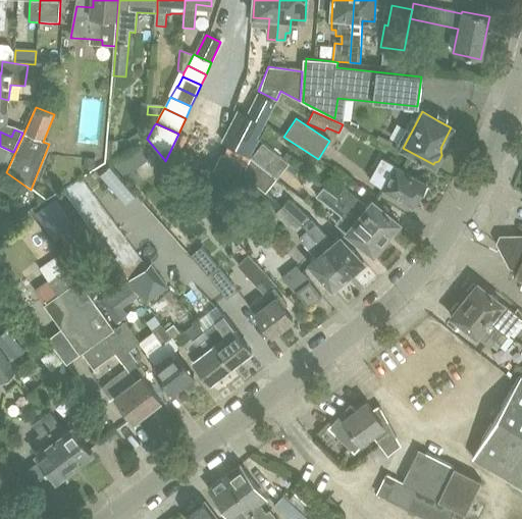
[(106,141),(105,161),(114,161),(115,156),(124,150),(121,145),(116,145),(116,142),(106,141)]
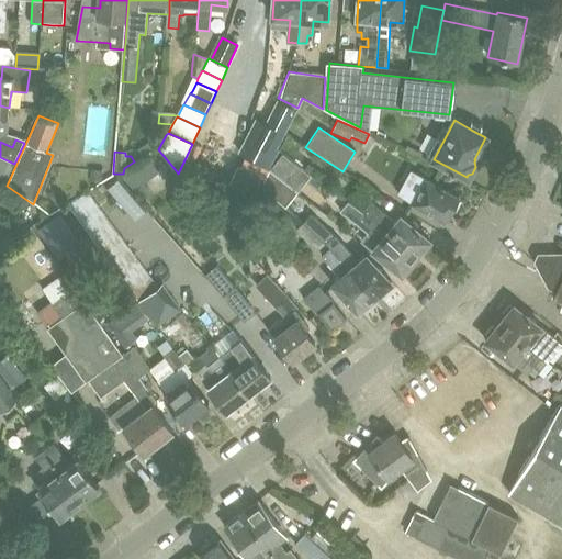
[(0,157),(0,176),(8,180),(14,164),(0,157)]
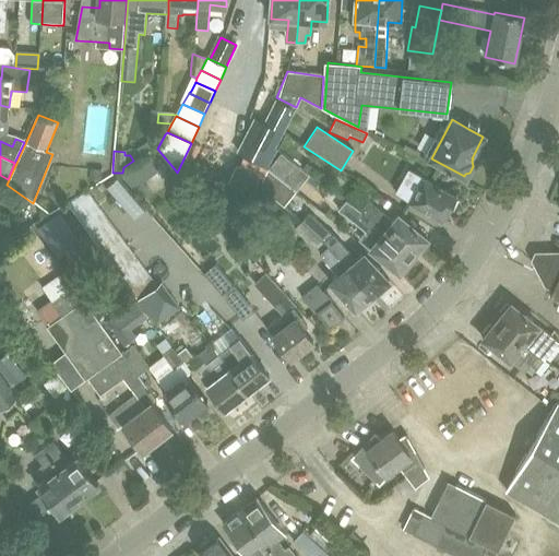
[(266,169),(244,158),(239,169),(262,179),(266,169)]
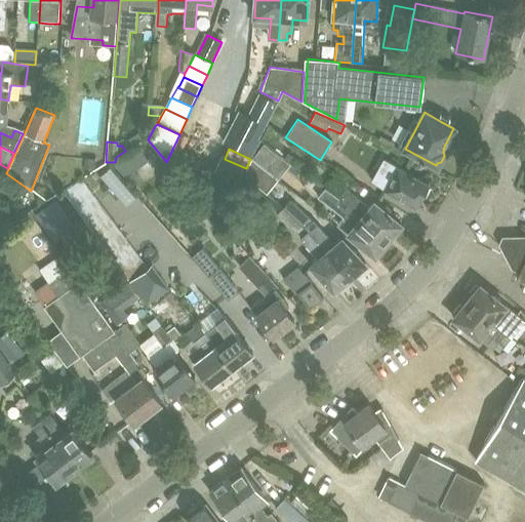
[(288,155),(284,159),(293,166),(297,161),(288,155)]
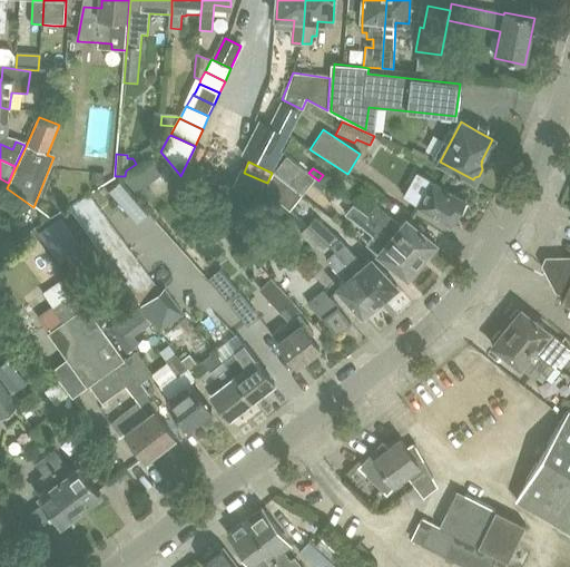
[(151,184),(143,172),(127,183),(135,195),(151,184)]
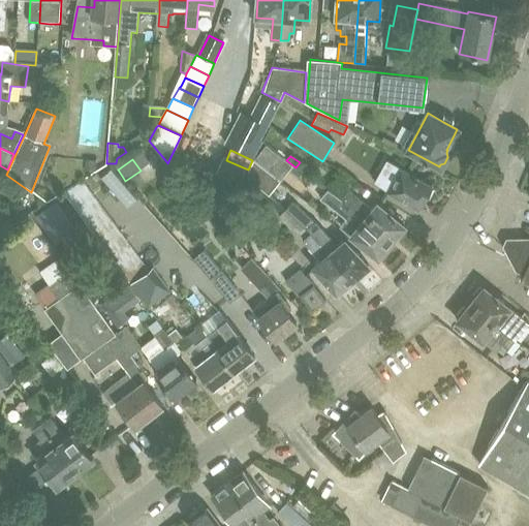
[(96,162),(85,161),(84,172),(95,173),(96,162)]
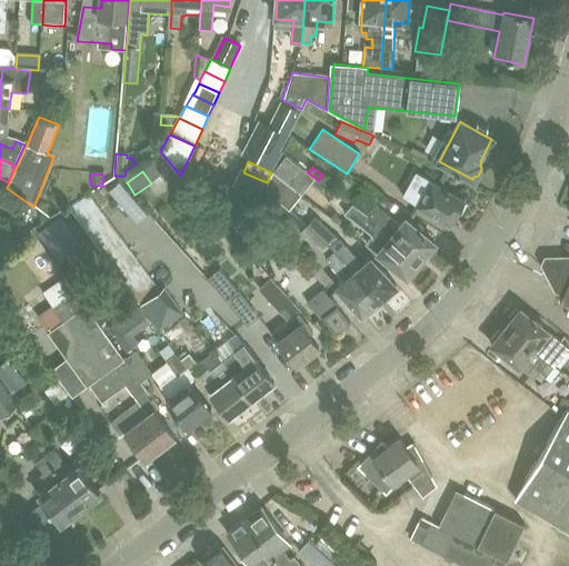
[(402,198),(417,208),(450,227),(452,222),(450,221),(452,218),(455,219),(465,201),(459,199),(457,195),(451,195),(431,184),(415,175),(402,198)]
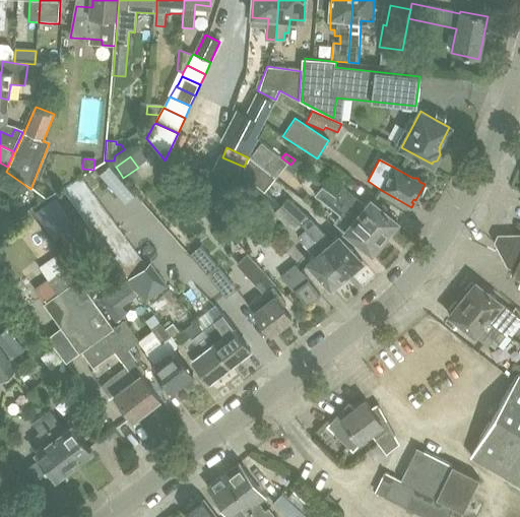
[(80,178),(62,190),(64,193),(70,201),(87,188),(80,178)]
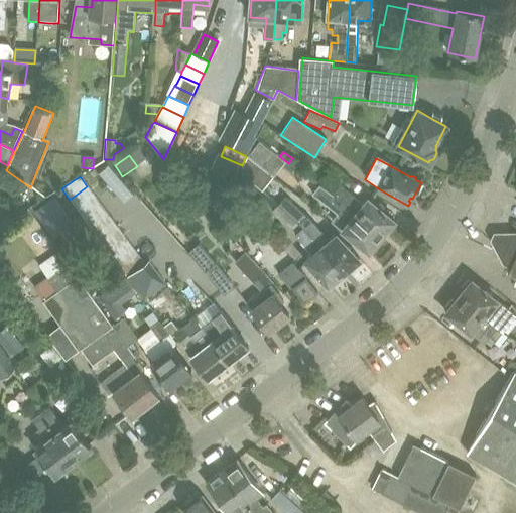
[(244,201),(254,193),(243,179),(233,188),(244,201)]
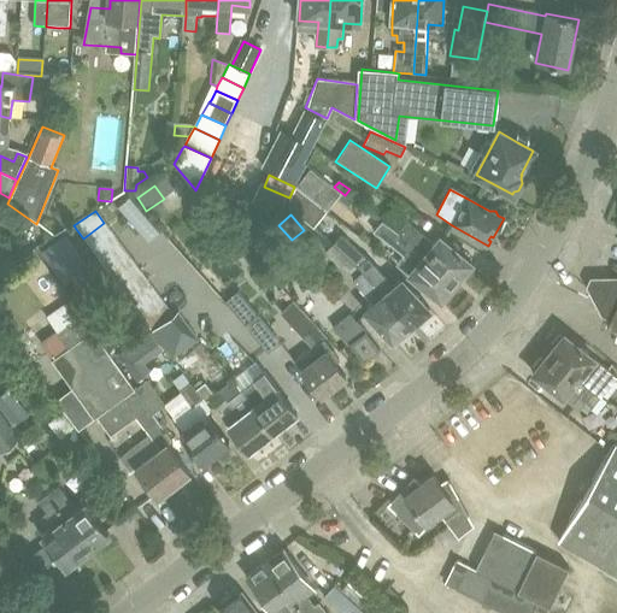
[(471,264),(444,241),(440,239),(434,246),(409,224),(403,219),(400,222),(391,216),(385,224),(400,234),(458,284),(456,282),(460,277),(465,277),(471,270),(470,266),(471,264)]
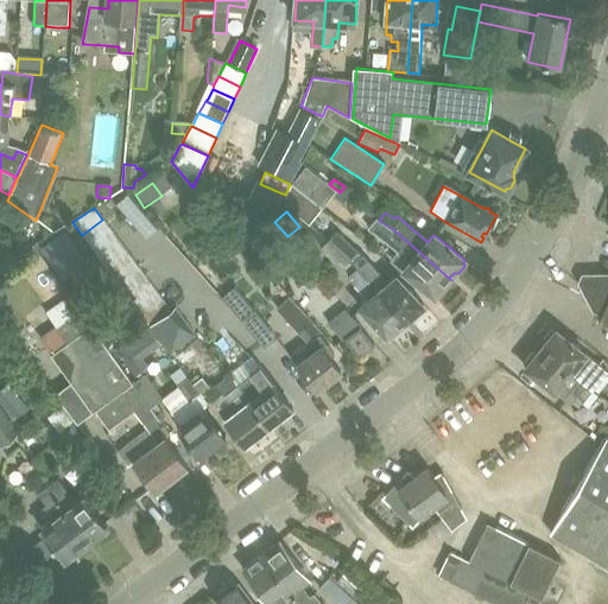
[(415,216),(412,221),(422,228),(425,223),(415,216)]
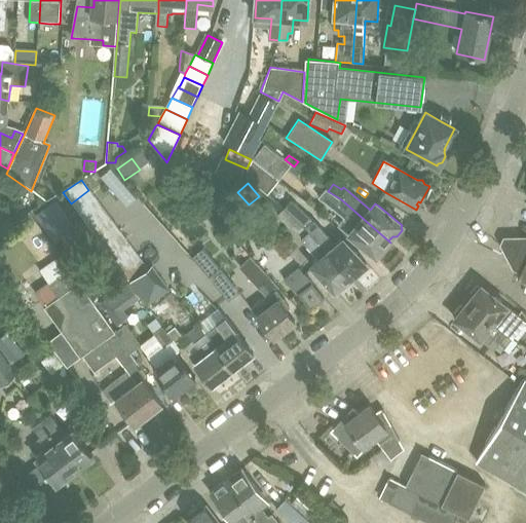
[(88,190),(71,203),(77,212),(95,198),(88,190)]
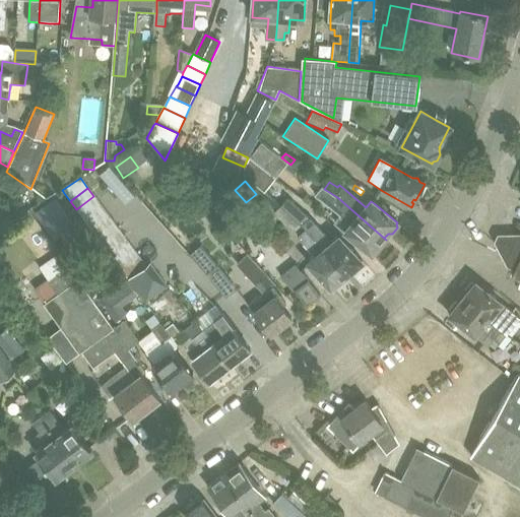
[(386,241),(386,240),(337,197),(324,189),(324,190),(321,188),(314,197),(328,207),(349,225),(344,232),(371,254),(373,252),(376,253),(381,247),(380,244),(384,239),(386,241)]
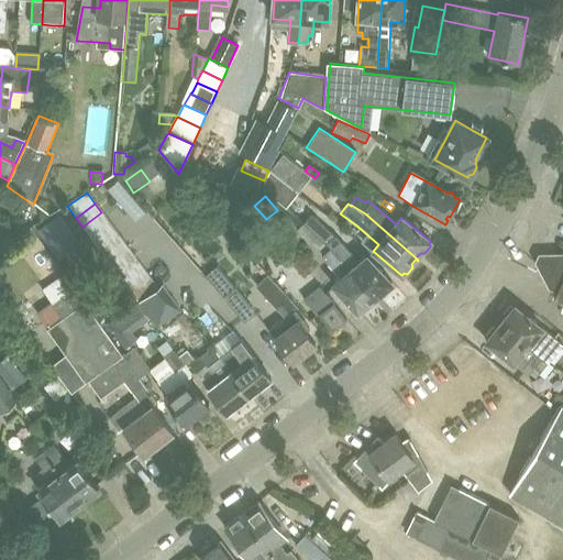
[(101,212),(83,227),(90,237),(109,222),(101,212)]
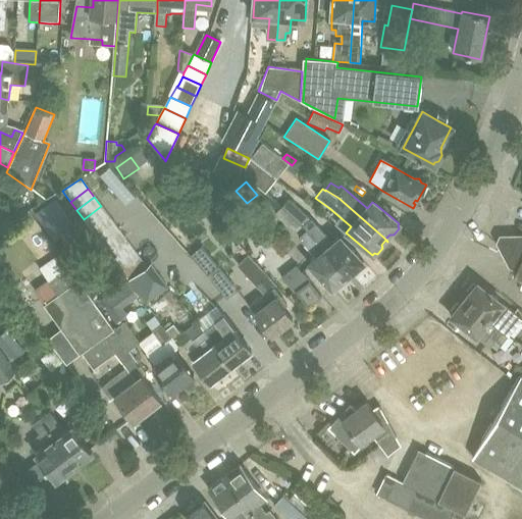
[(55,201),(35,215),(54,243),(74,228),(55,201)]
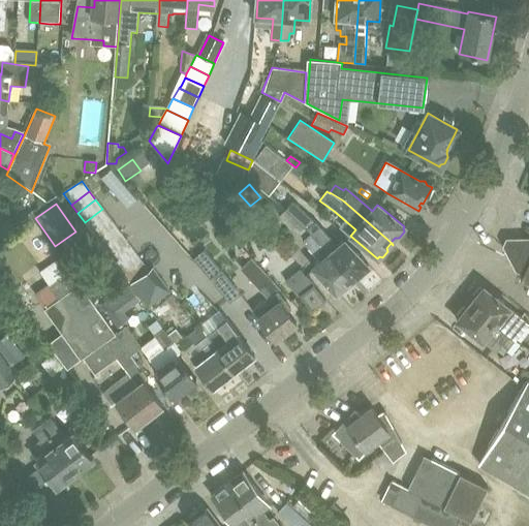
[(308,230),(312,236),(354,283),(354,282),(352,280),(358,276),(361,277),(367,272),(367,268),(368,267),(361,259),(345,241),(338,248),(315,222),(314,223),(292,204),(285,211),(307,230),(308,230)]
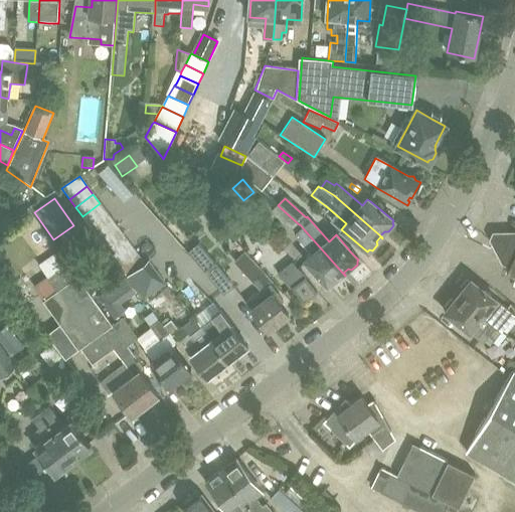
[(100,203),(82,216),(89,225),(106,212),(100,203)]
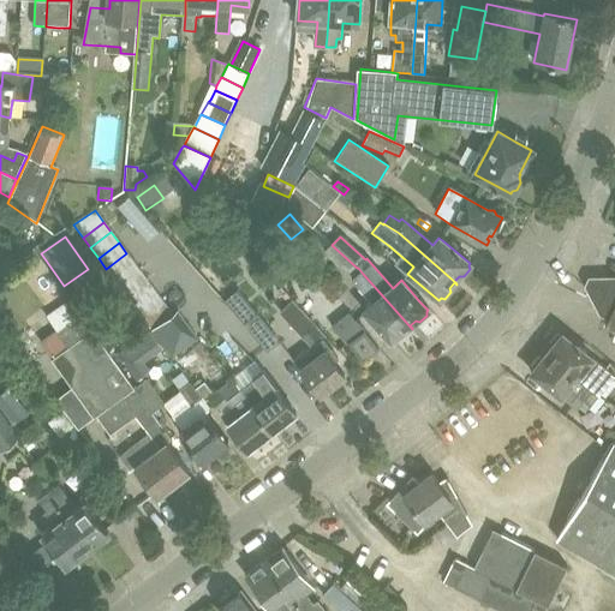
[(332,245),(324,252),(346,277),(357,268),(332,245)]
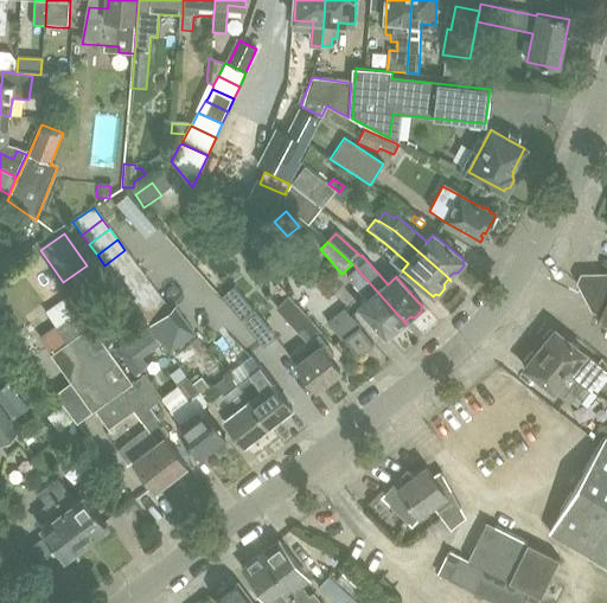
[(125,250),(104,265),(112,275),(132,260),(125,250)]
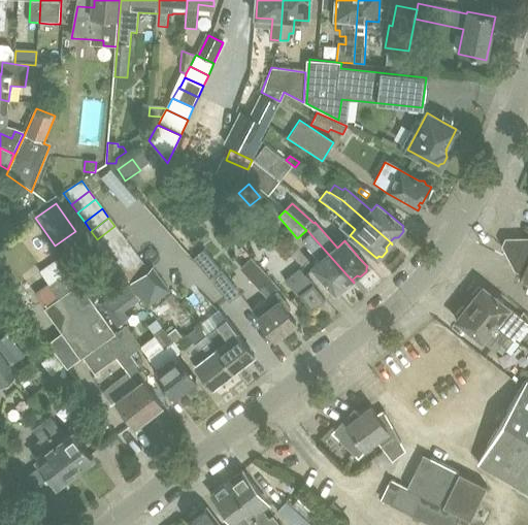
[(227,228),(241,243),(253,233),(238,218),(227,228)]
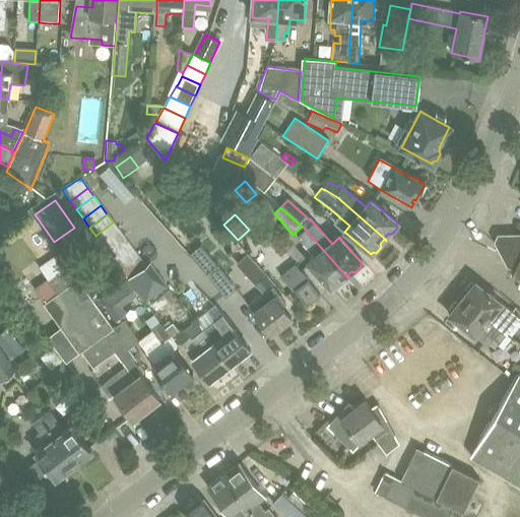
[(113,222),(95,236),(103,245),(120,232),(113,222)]
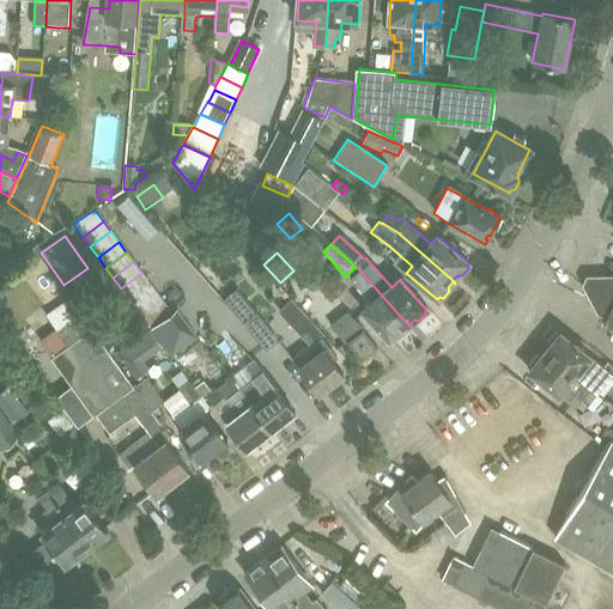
[(141,273),(121,288),(128,298),(149,282),(141,273)]
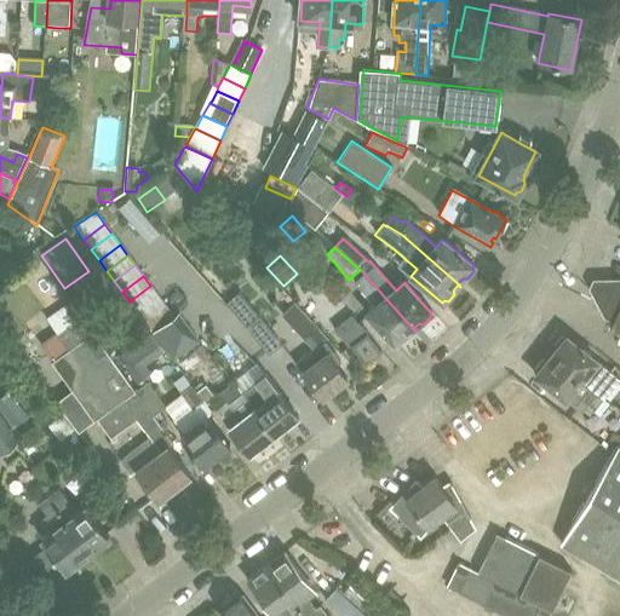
[(414,332),(415,332),(366,276),(355,285),(374,308),(368,312),(394,344),(396,343),(400,344),(407,338),(406,334),(412,329),(414,332)]
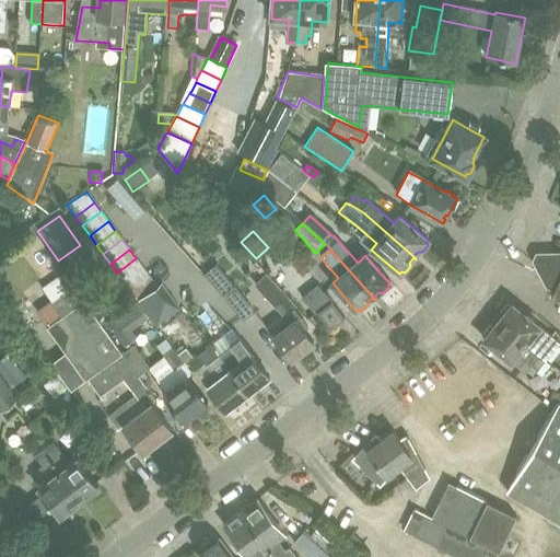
[(136,258),(117,273),(124,282),(143,268),(136,258)]
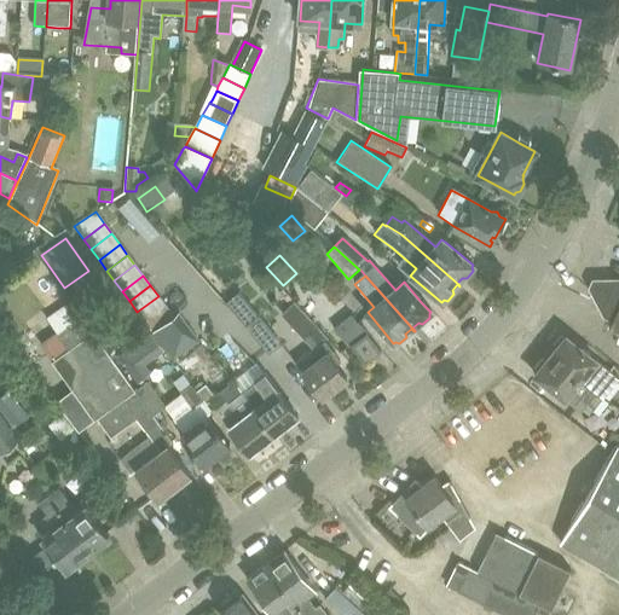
[(137,421),(149,413),(134,393),(93,334),(62,290),(38,308),(68,352),(52,363),(94,422),(97,421),(111,440),(127,428),(137,421)]
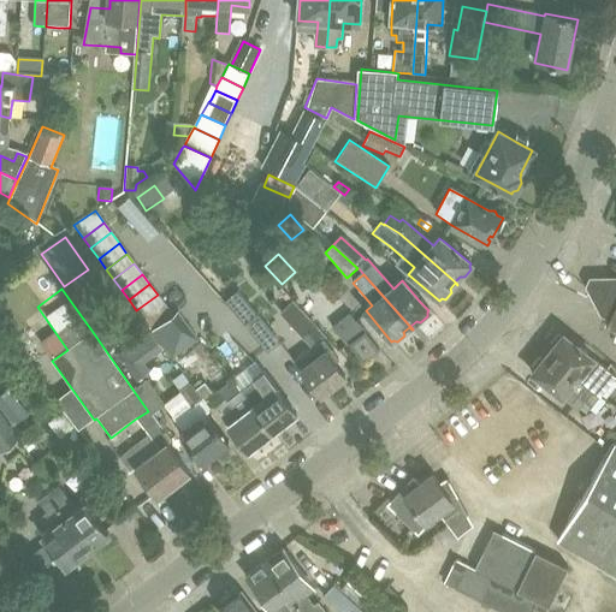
[(158,295),(136,310),(144,321),(165,306),(158,295)]
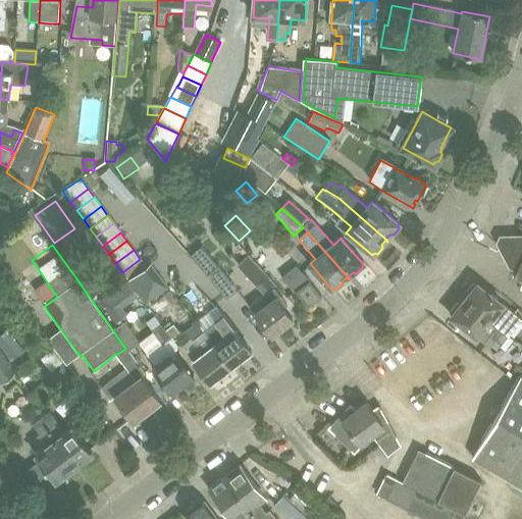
[(248,256),(237,266),(256,288),(259,284),(268,295),(275,288),(248,256)]
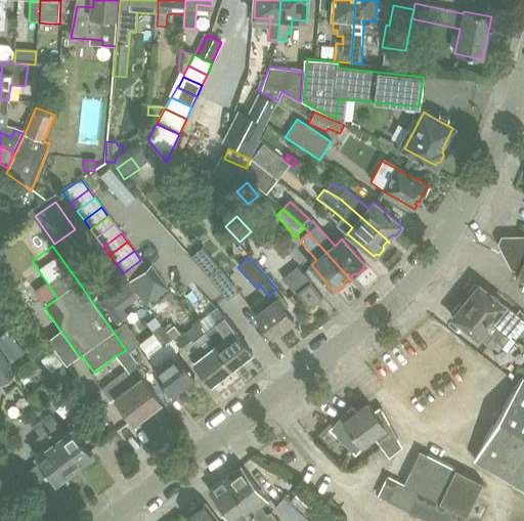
[(140,260),(123,273),(129,281),(147,268),(140,260)]
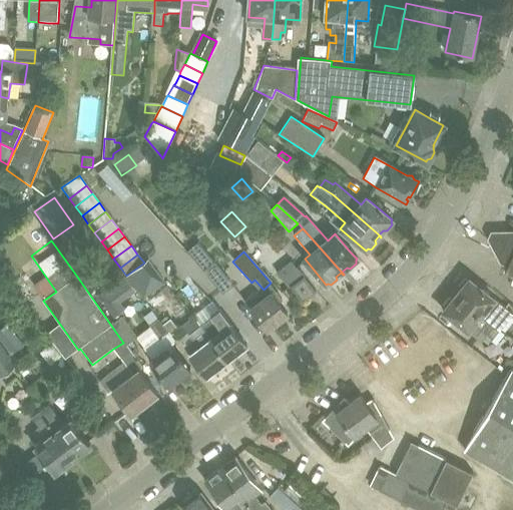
[(144,263),(126,276),(134,287),(143,300),(164,285),(147,261),(146,261),(144,263)]
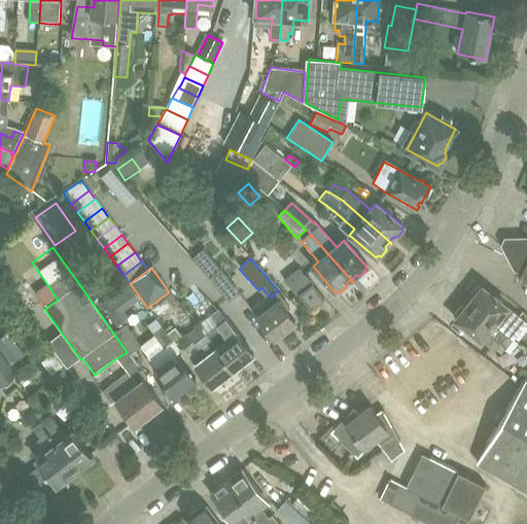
[(218,270),(207,279),(229,303),(239,294),(218,270)]
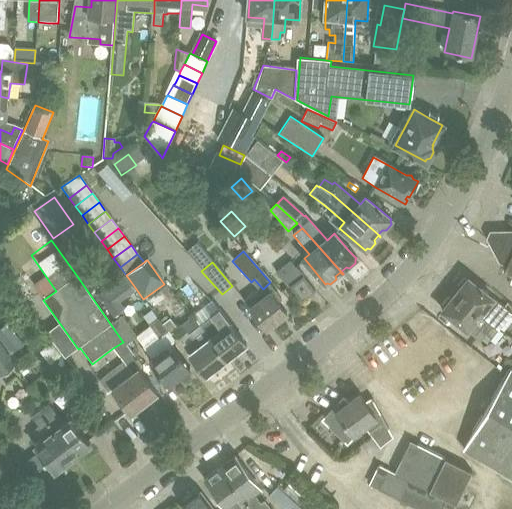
[(303,276),(289,287),(301,302),(315,292),(303,276)]
